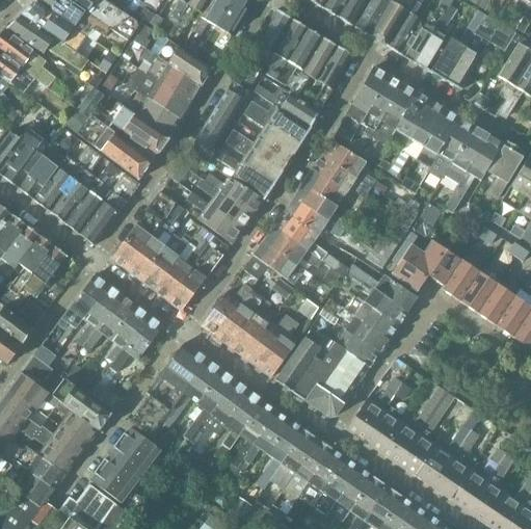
[(105,35),(110,27),(70,0),(36,0),(83,31),(88,24),(105,35)]
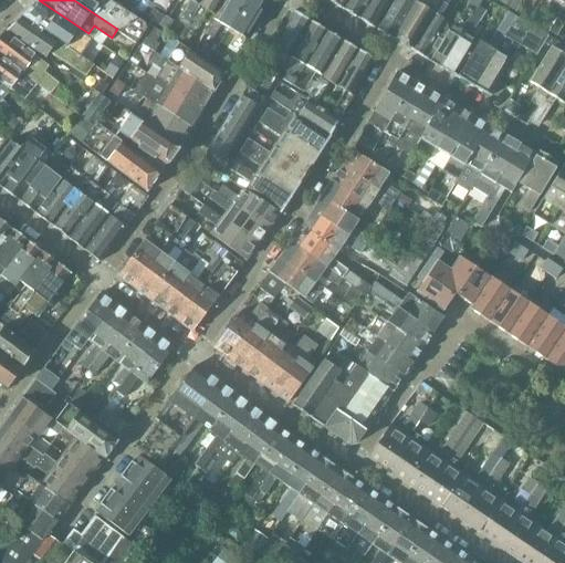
[(137,41),(147,25),(145,20),(114,0),(74,0),(117,29),(137,41)]
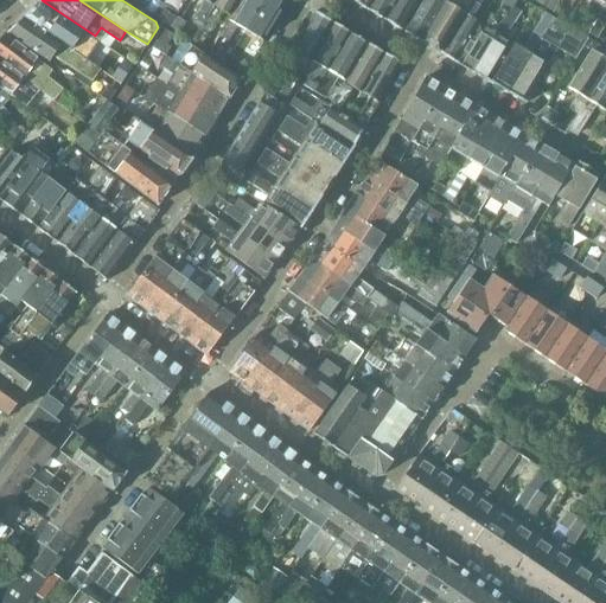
[(204,0),(193,17),(203,23),(216,0),(204,0)]
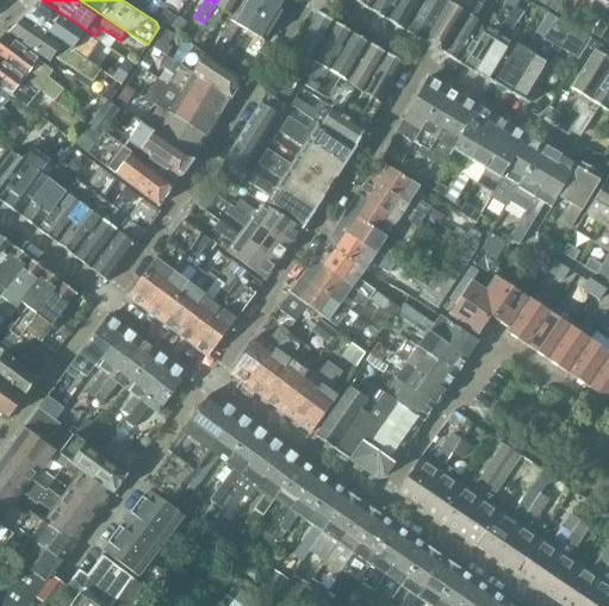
[(217,0),(204,23),(211,26),(223,7),(232,13),(240,0),(217,0)]
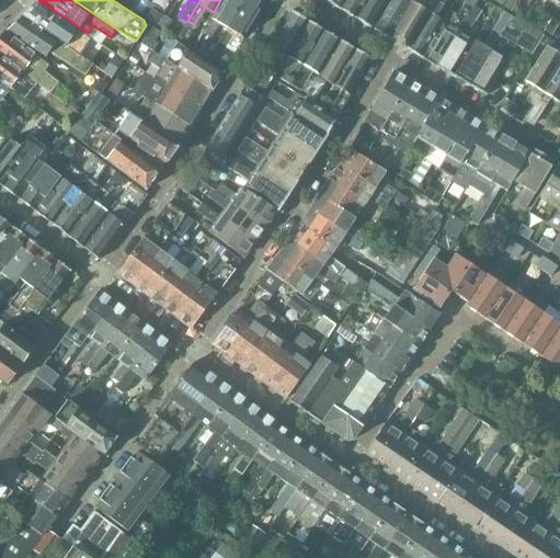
[(220,0),(214,12),(212,16),(203,30),(212,35),(219,21),(228,25),(242,0),(220,0)]
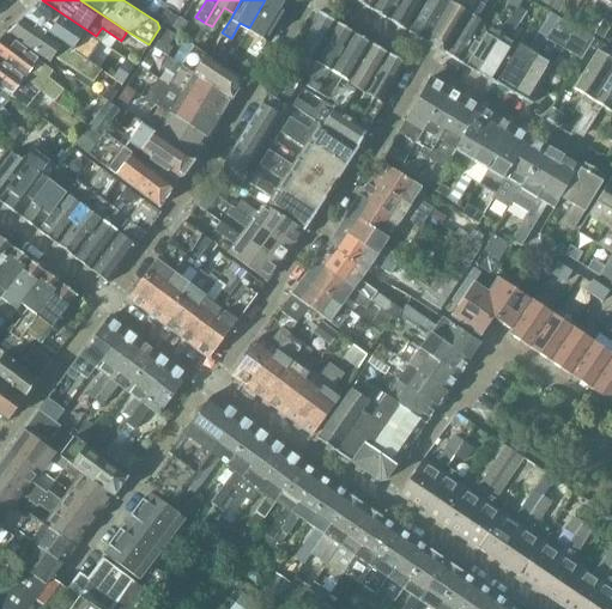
[(265,0),(249,28),(232,54),(250,67),(290,0),(265,0)]
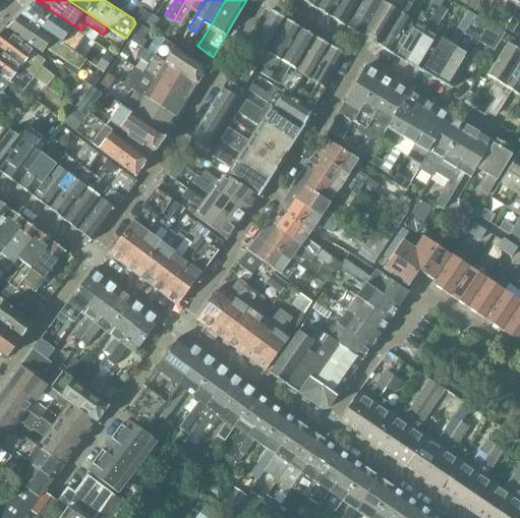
[(319,0),(315,6),(331,14),(338,0),(319,0)]
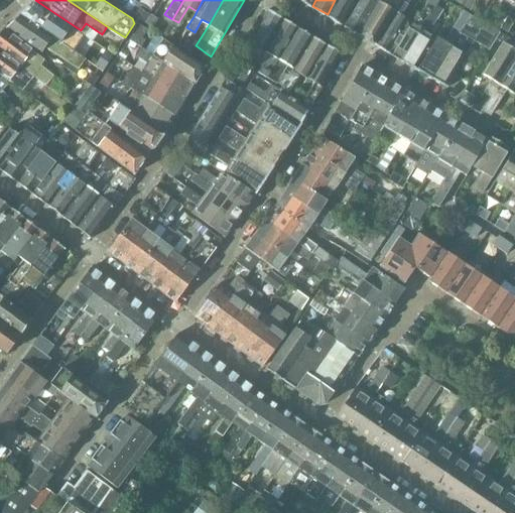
[(335,0),(328,14),(342,23),(355,0),(335,0)]
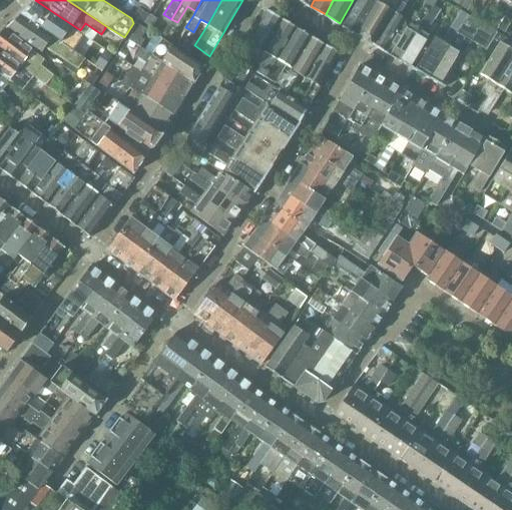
[(377,0),(357,0),(343,25),(357,33),(377,0)]
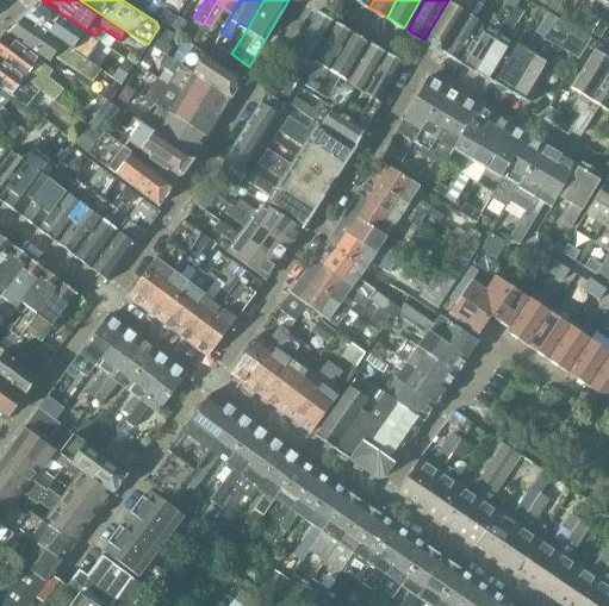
[(466,10),(448,0),(424,39),(442,50),(466,10)]
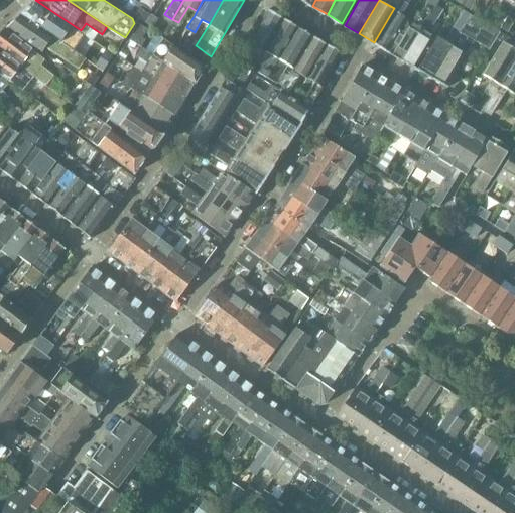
[(87,46),(92,38),(34,1),(21,13),(55,36),(61,30),(77,38),(77,39),(87,46)]
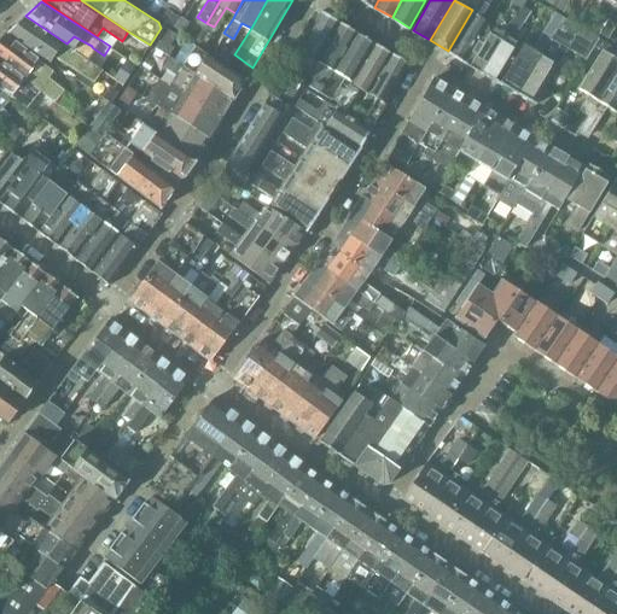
[(168,7),(161,16),(173,24),(180,15),(168,7)]
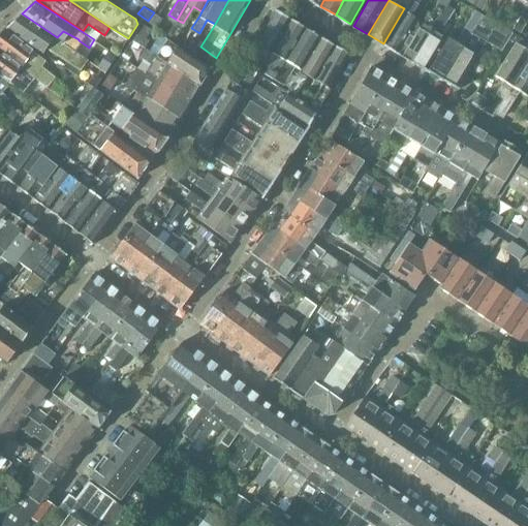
[(291,18),(275,8),(234,76),(250,87),(265,60),(267,61),(291,18)]
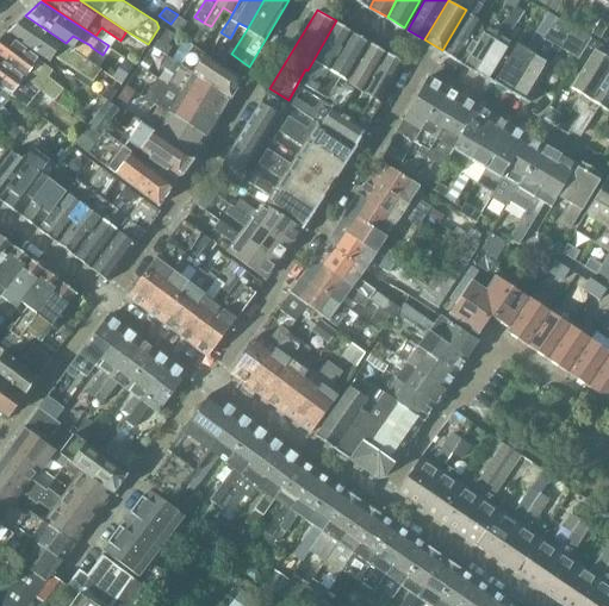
[(442,50),(459,60),(483,20),(466,10),(442,50)]
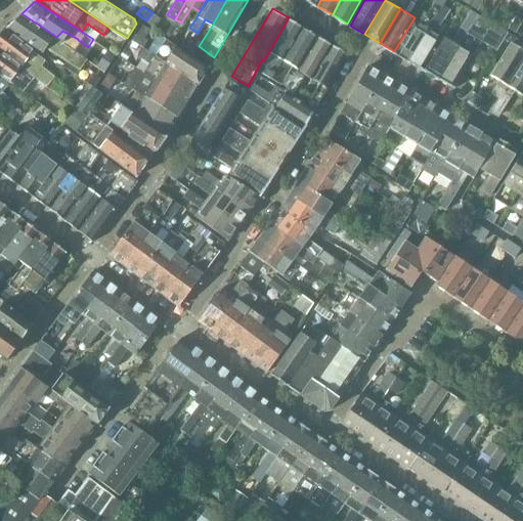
[(64,53),(69,46),(56,37),(22,13),(7,26),(42,52),(50,43),(64,53)]
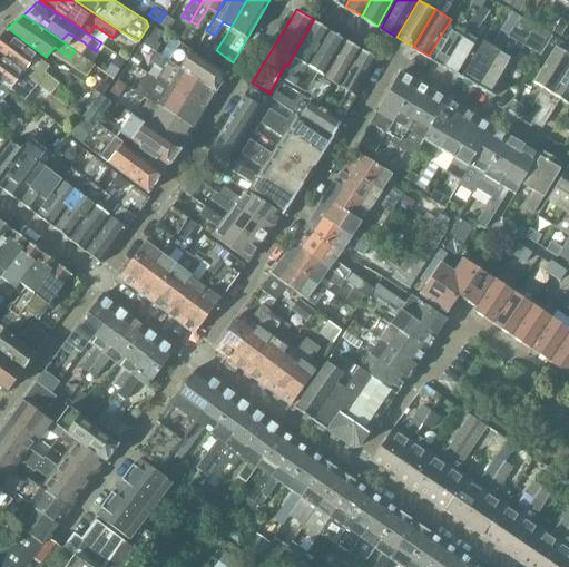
[(175,19),(167,15),(162,23),(168,28),(175,19)]
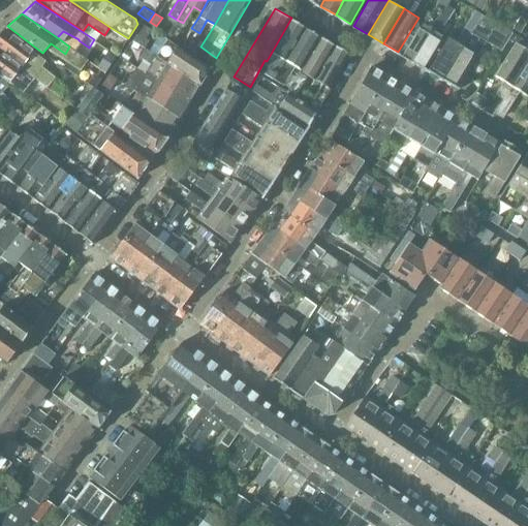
[(306,26),(291,18),(267,61),(271,64),(266,72),(276,80),(287,61),(306,26)]
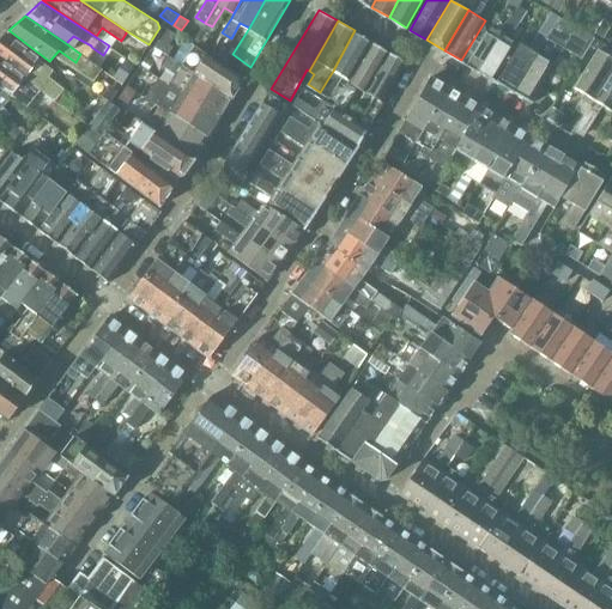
[(461,60),(479,71),(503,30),(485,20),(461,60)]
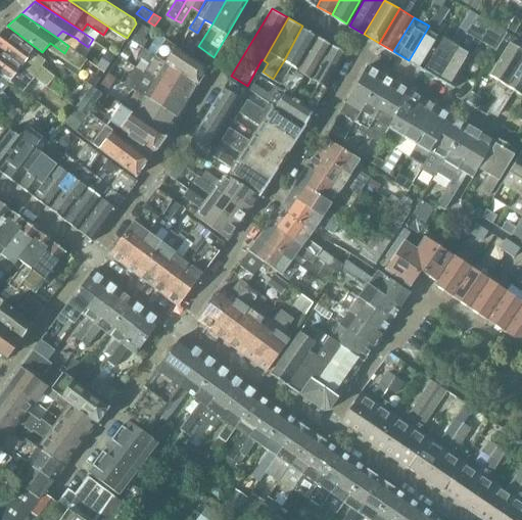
[(144,36),(150,28),(143,24),(133,39),(143,46),(148,39),(144,36)]
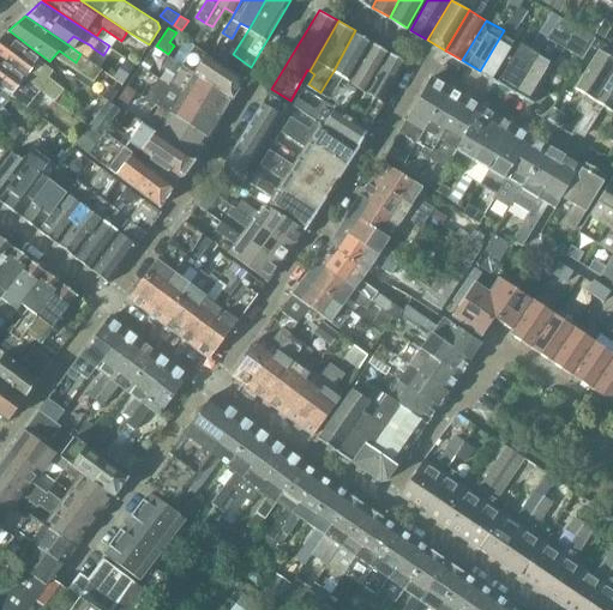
[(349,80),(350,82),(373,41),(355,30),(334,71),(320,92),(330,97),(343,77),(349,80)]
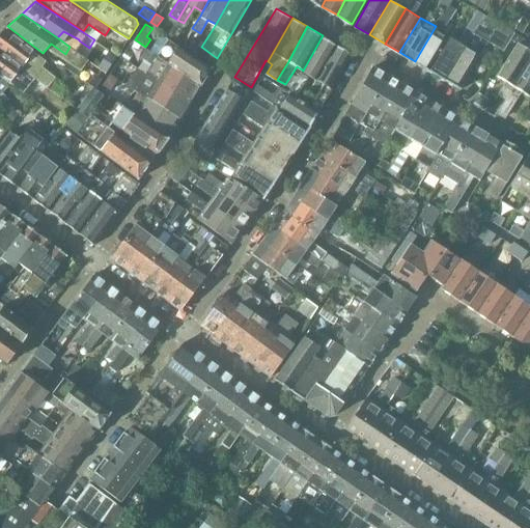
[(415,61),(429,71),(450,35),(436,26),(415,61)]
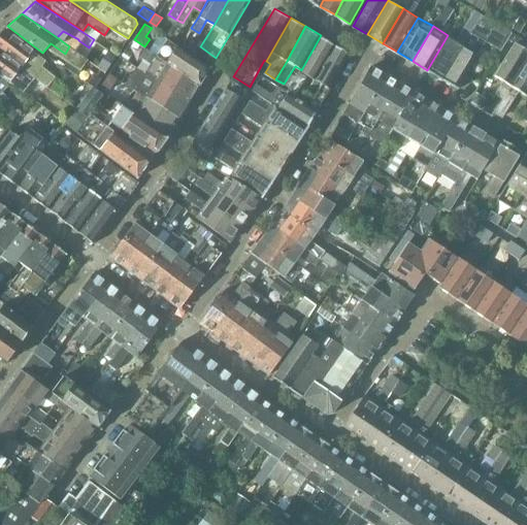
[(5,28),(0,32),(0,50),(34,74),(34,75),(47,86),(56,75),(42,65),(46,60),(34,50),(5,28)]
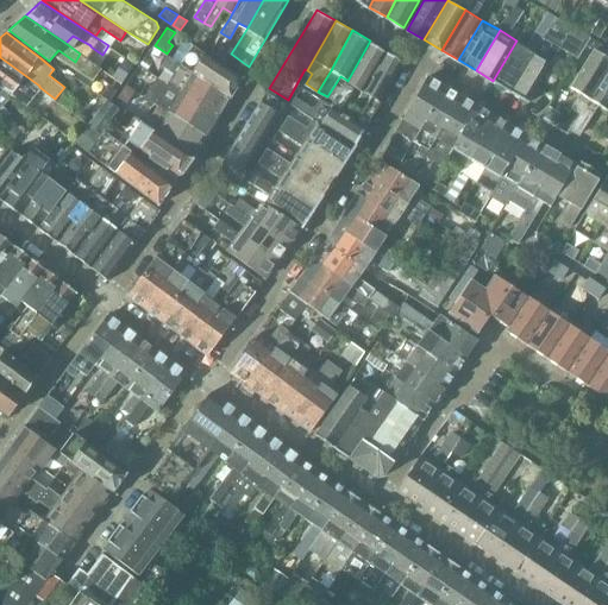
[(387,50),(370,41),(348,81),(346,80),(332,104),(339,109),(353,84),(364,90),(387,50)]
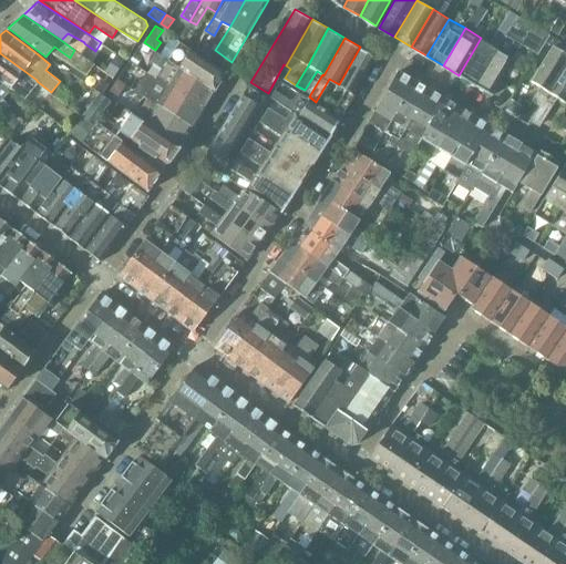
[(459,75),(475,84),(497,48),(481,38),(459,75)]
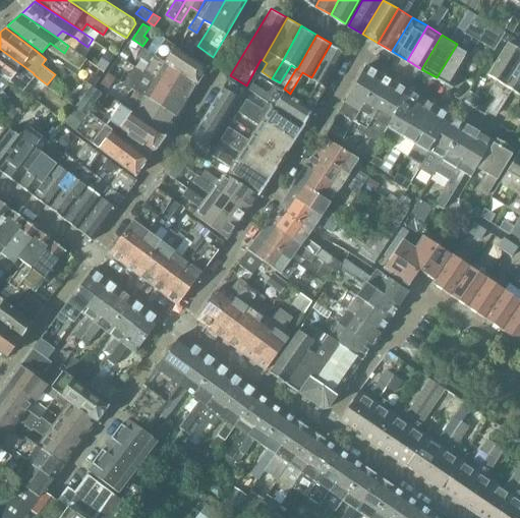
[(208,65),(165,37),(155,53),(197,81),(208,65)]
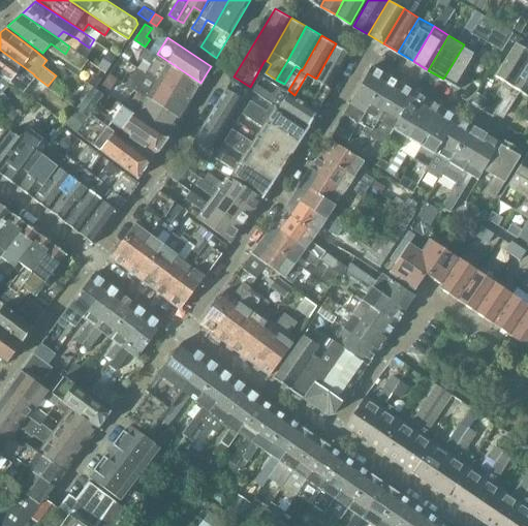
[(504,97),(505,98),(527,61),(527,48),(517,41),(496,74),(504,81),(497,93),(504,97)]
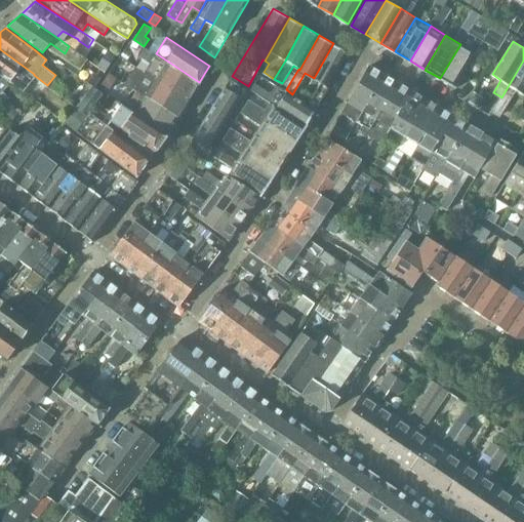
[(348,52),(333,43),(314,78),(321,82),(314,95),(306,90),(300,98),(315,109),(328,86),(348,52)]
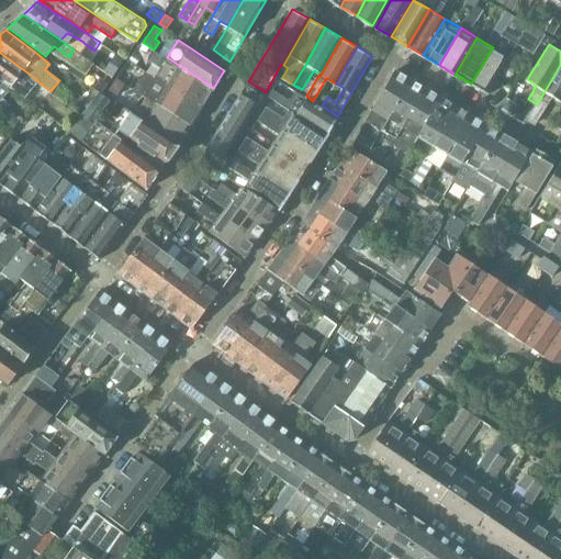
[(493,47),(471,84),(487,93),(509,57),(493,47)]
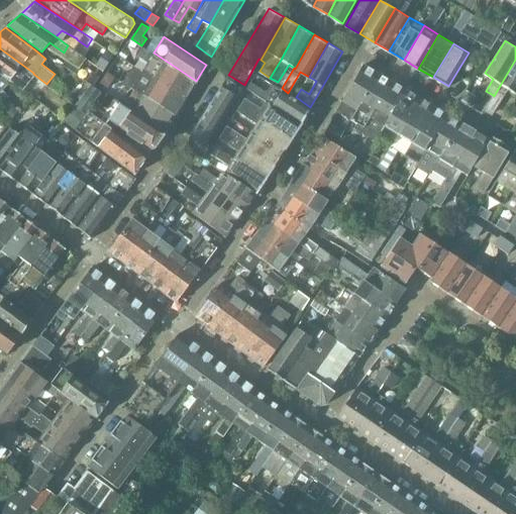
[(33,74),(33,73),(0,48),(0,72),(10,79),(15,73),(27,82),(33,74)]
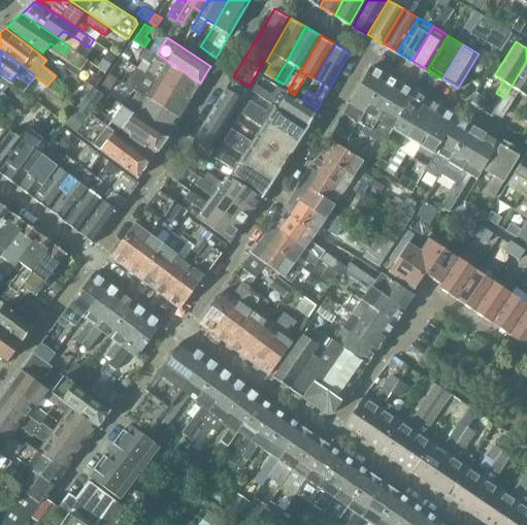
[(117,55),(108,50),(98,65),(106,70),(117,55)]
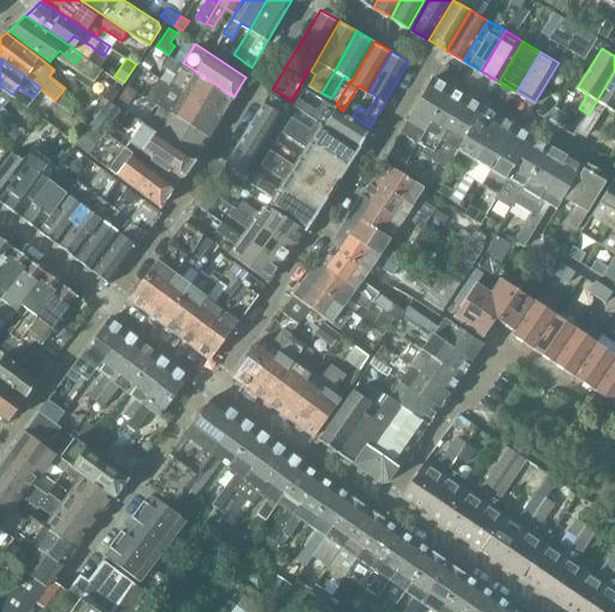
[(234,96),(182,64),(178,61),(171,71),(189,83),(181,94),(219,120),(234,96)]
